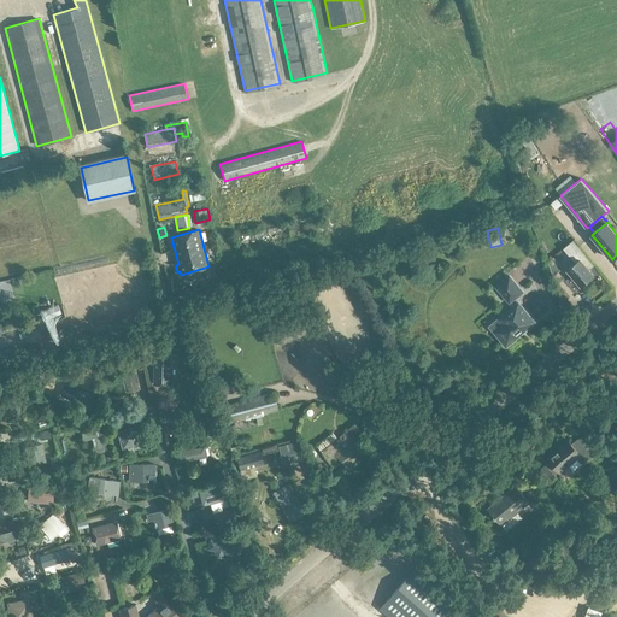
[(586,257),(574,241),(564,250),(576,263),(569,269),(581,285),(593,274),(592,272),(597,269),(586,257)]
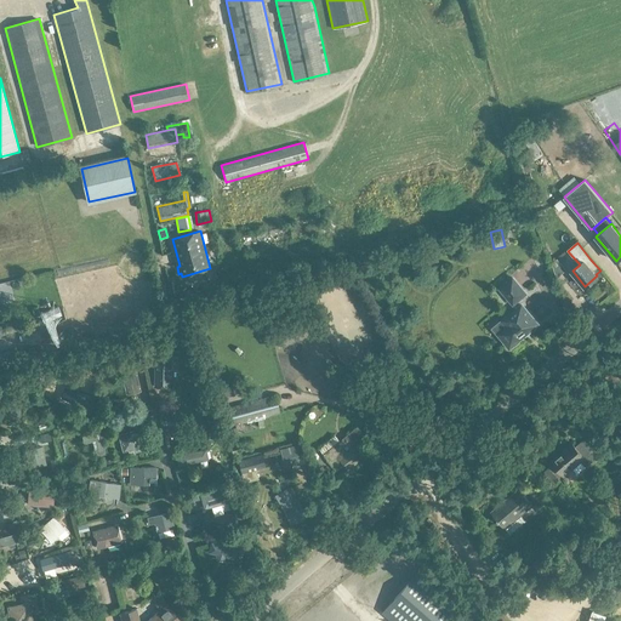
[(558,258),(552,263),(553,267),(564,278),(570,273),(558,258)]
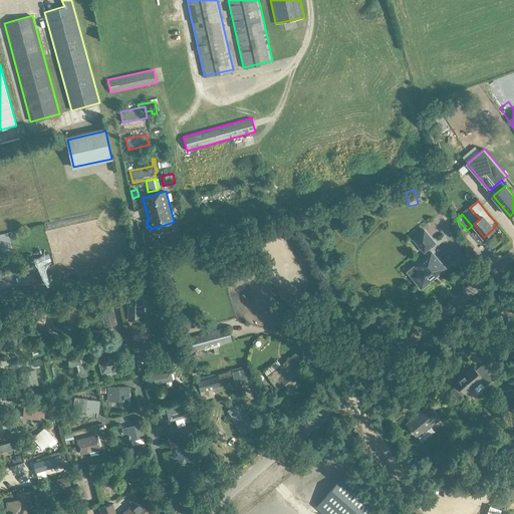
[(436,243),(425,230),(414,239),(425,252),(436,243)]
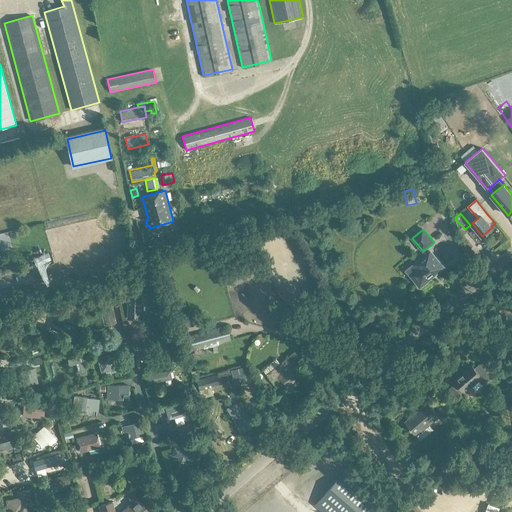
[(412,255),(416,251),(408,242),(404,246),(412,255)]
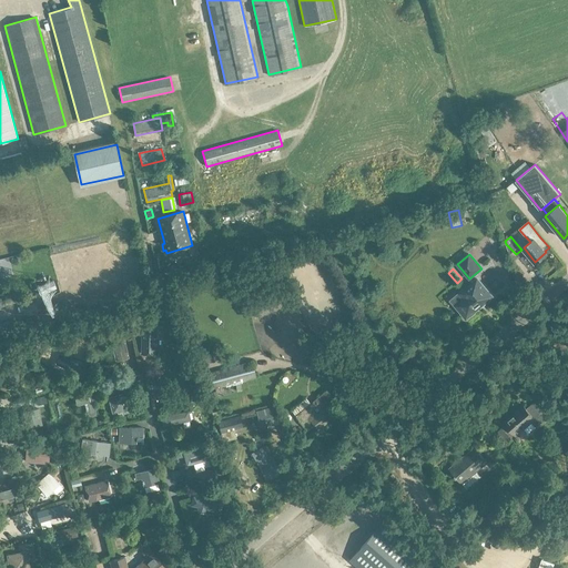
[(492,296),(477,279),(460,293),(465,298),(456,305),(466,317),(469,315),(470,316),(476,312),(475,310),(492,296)]
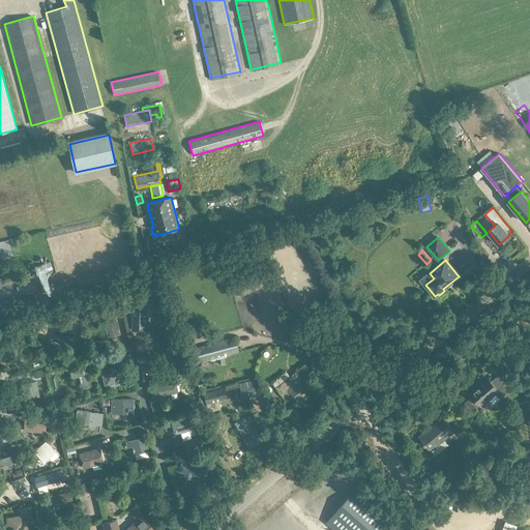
[(38,275),(53,269),(50,262),(35,268),(38,275)]
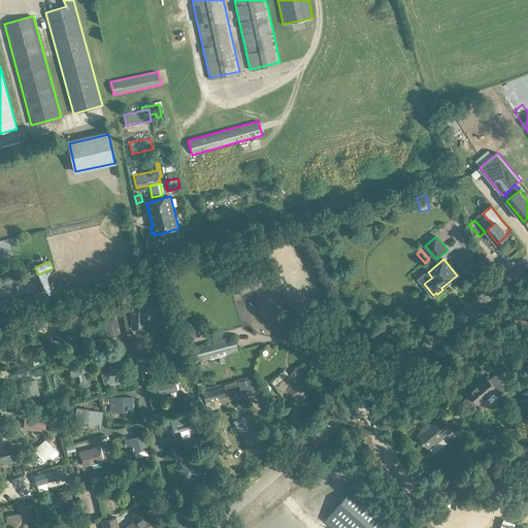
[(0,308),(11,305),(9,299),(0,301),(0,308)]
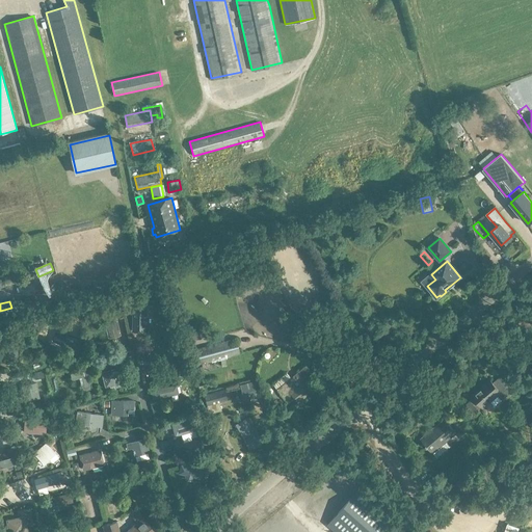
[(147,307),(138,307),(132,307),(132,331),(145,331),(147,307)]
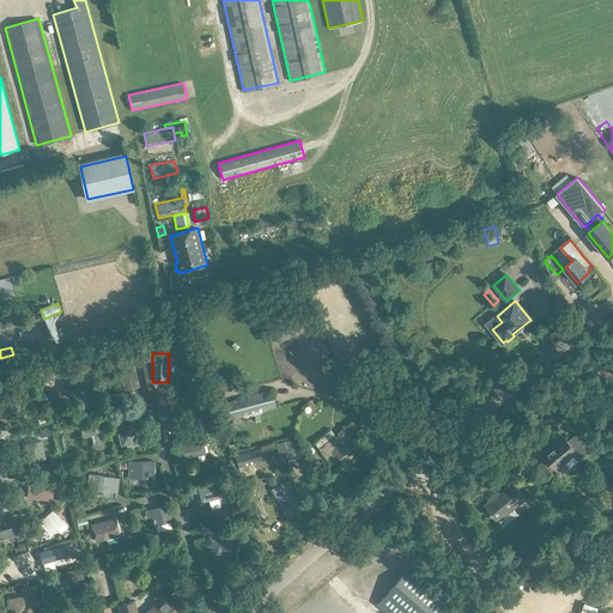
[(122,377),(122,381),(125,389),(139,387),(132,360),(119,364),(122,377)]
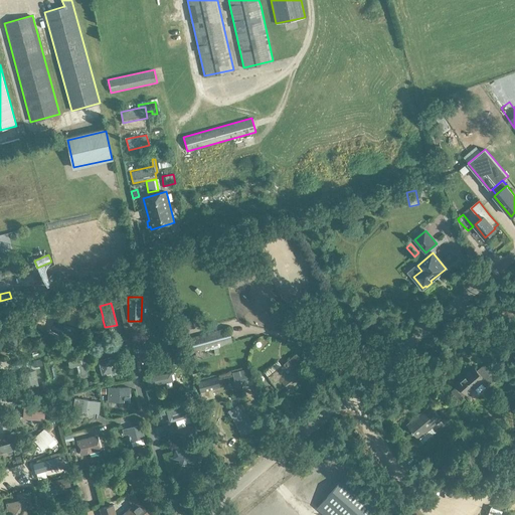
[(81,329),(56,319),(52,329),(77,339),(81,329)]
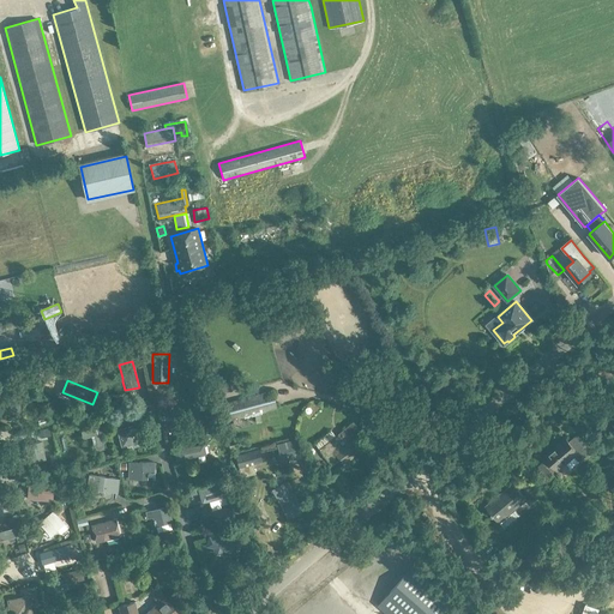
[(272,390),(226,402),(230,420),(277,408),(272,390)]
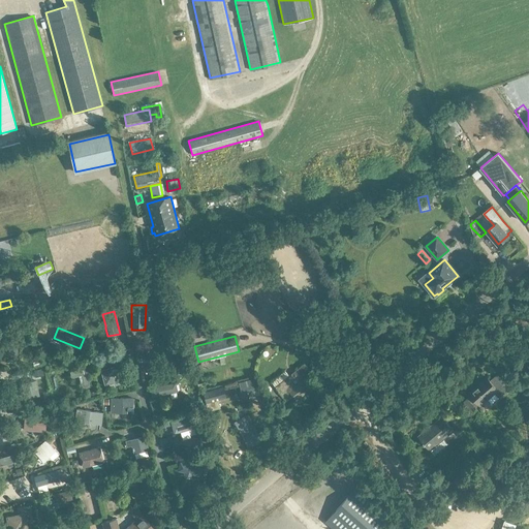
[(17,340),(2,340),(3,355),(18,354),(17,340)]
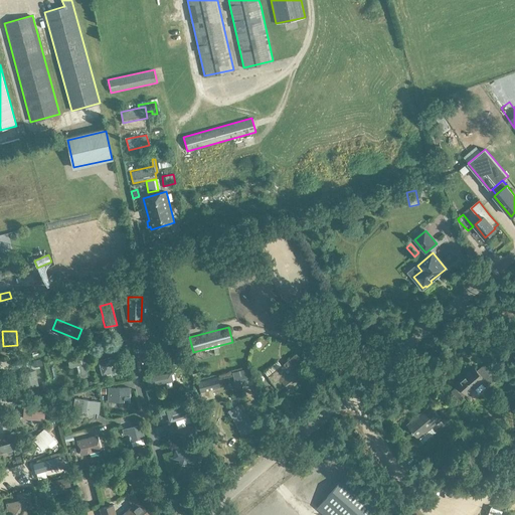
[(336,333),(325,343),(331,351),(343,341),(336,333)]
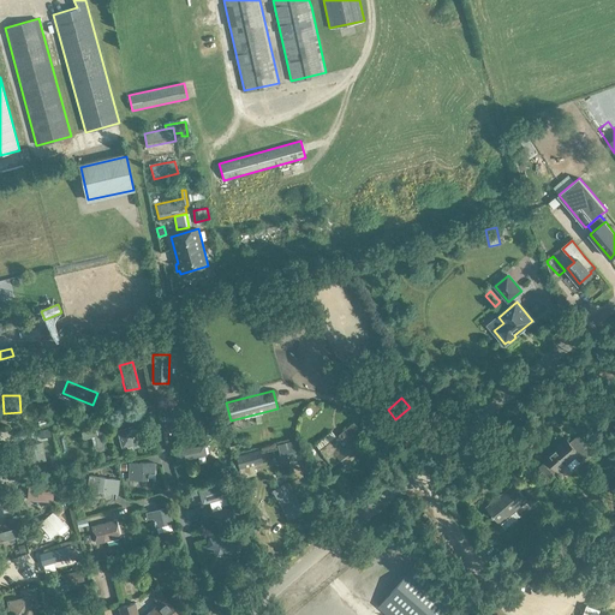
[(175,431),(171,401),(161,402),(166,433),(175,431)]
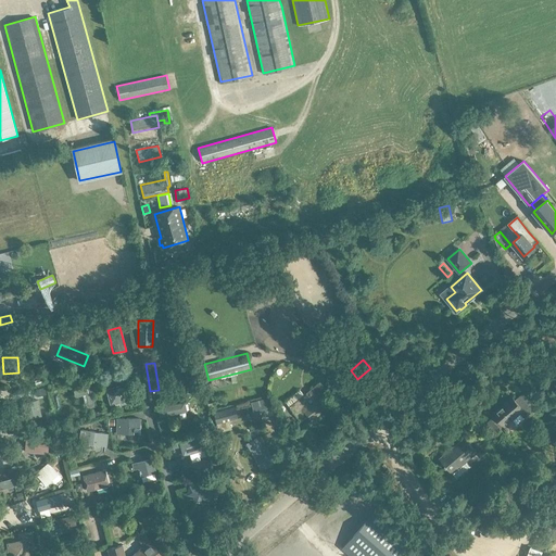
[(288,389),(293,386),(290,379),(283,383),(288,389)]
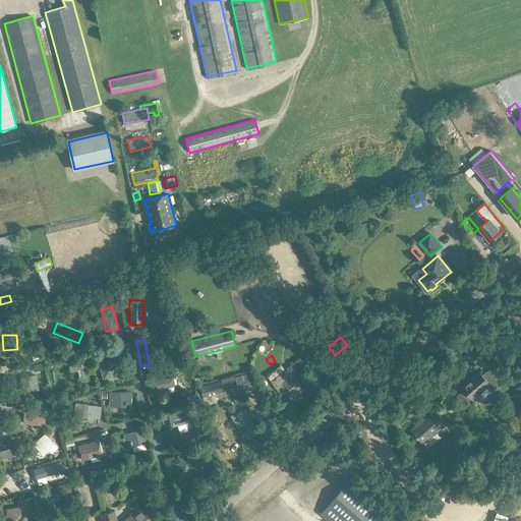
[(300,359),(272,382),(283,395),(288,390),(292,395),(308,382),(301,373),(307,368),(300,359)]
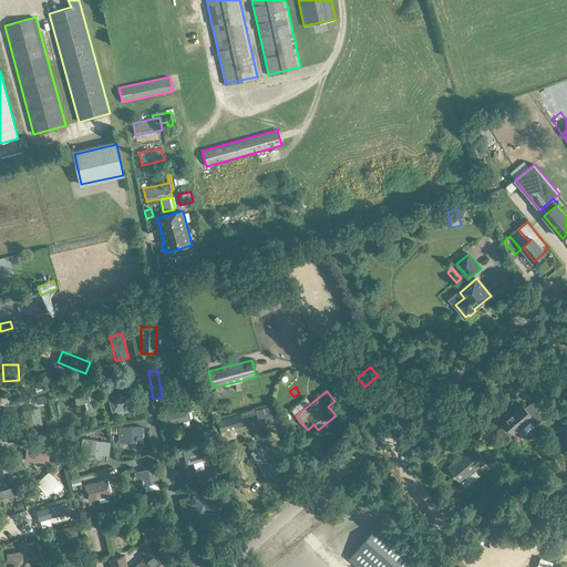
[(92,393),(75,398),(76,404),(88,401),(92,415),(98,414),(92,393)]
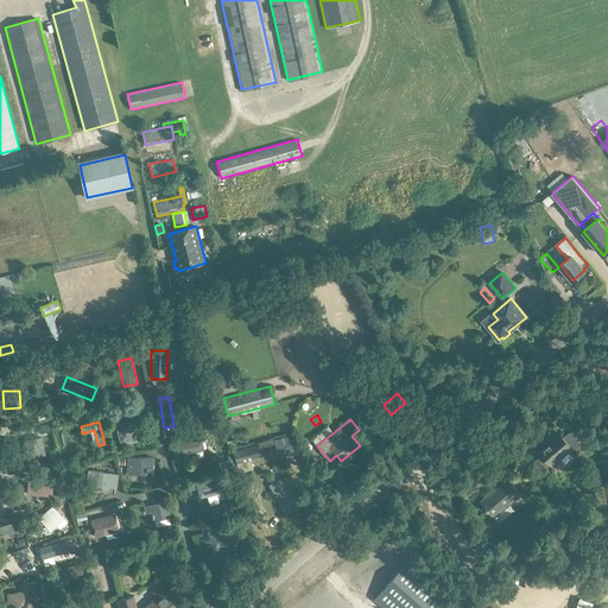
[(130,423),(116,426),(119,432),(116,434),(118,436),(119,436),(121,442),(131,439),(132,443),(140,441),(138,429),(131,431),(130,423)]
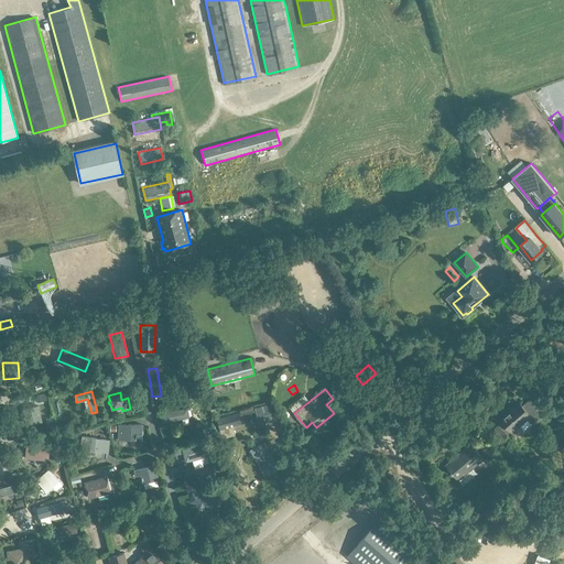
[(531,399),(522,405),(531,415),(529,418),(533,423),(544,414),(531,399)]
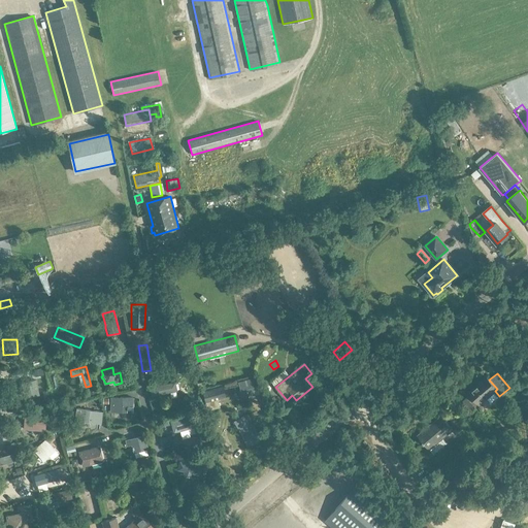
[(241,393),(250,391),(257,389),(258,388),(255,376),(238,382),(241,393)]
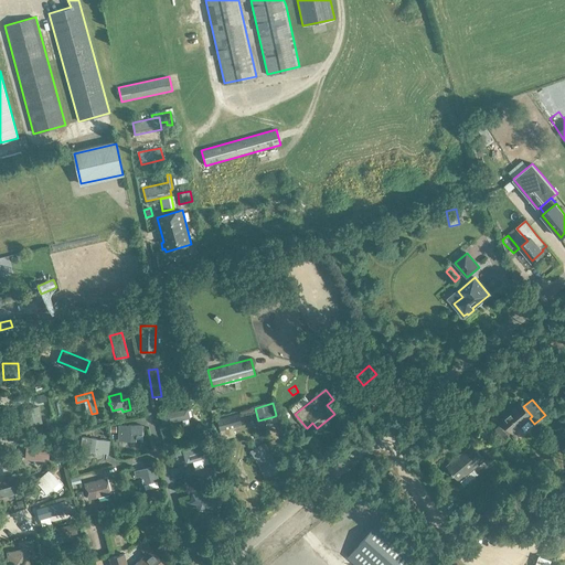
[(532,416),(523,406),(521,403),(502,419),(513,433),(530,418),(532,416)]
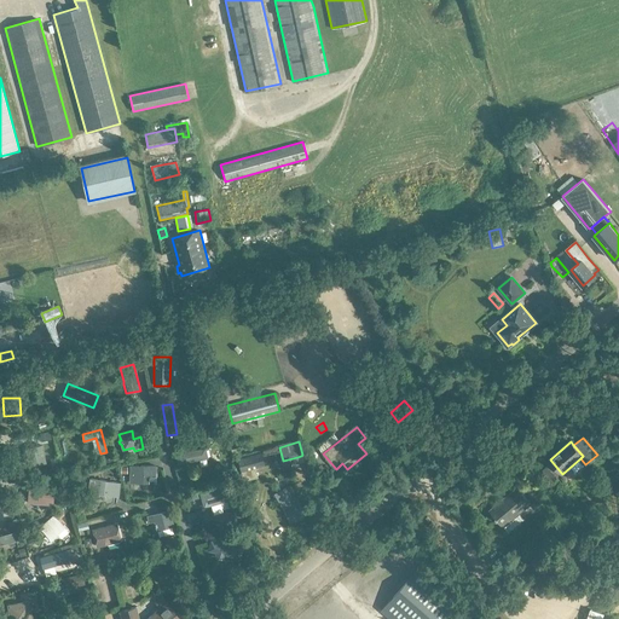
[(44,445),(27,447),(24,447),(28,466),(46,462),(44,445)]
